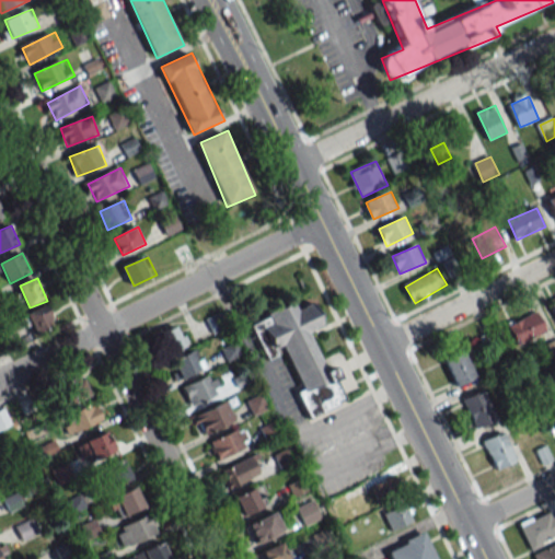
[(253,322),(267,360),(289,352),(303,391),(300,393),(310,418),(348,404),(335,368),(328,370),(314,332),(326,327),(316,303),(299,310),(297,304),(253,322)]
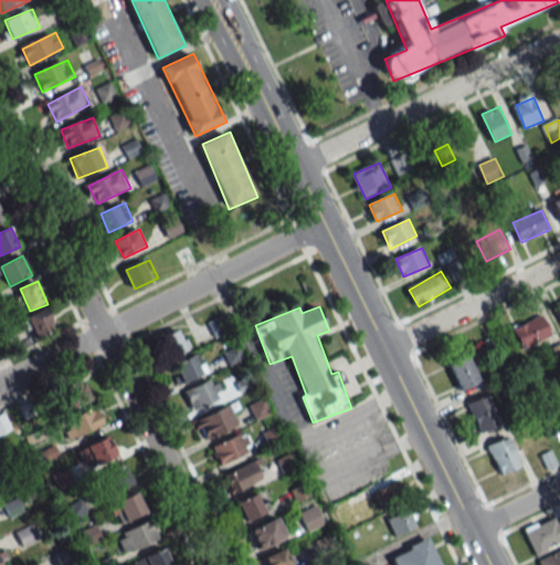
[(30,317),(38,337),(59,328),(51,310),(30,317)]
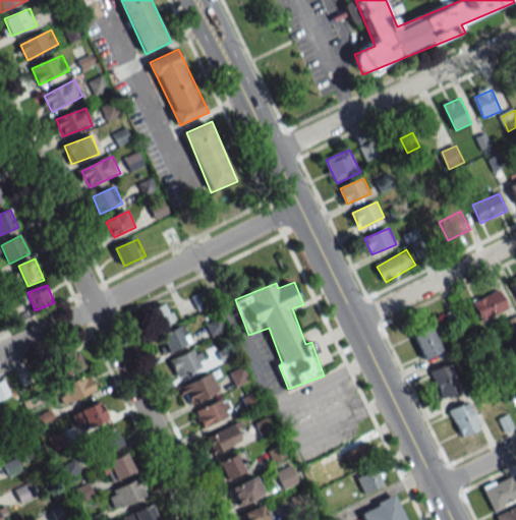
[(474,304),(484,322),(510,307),(500,289),(474,304)]
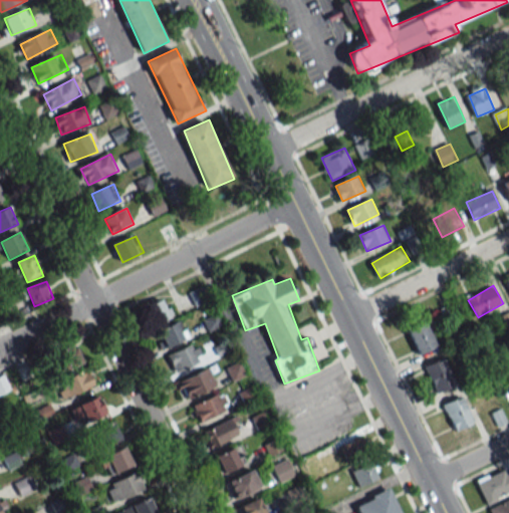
[(176,317),(167,299),(148,307),(156,326),(176,317)]
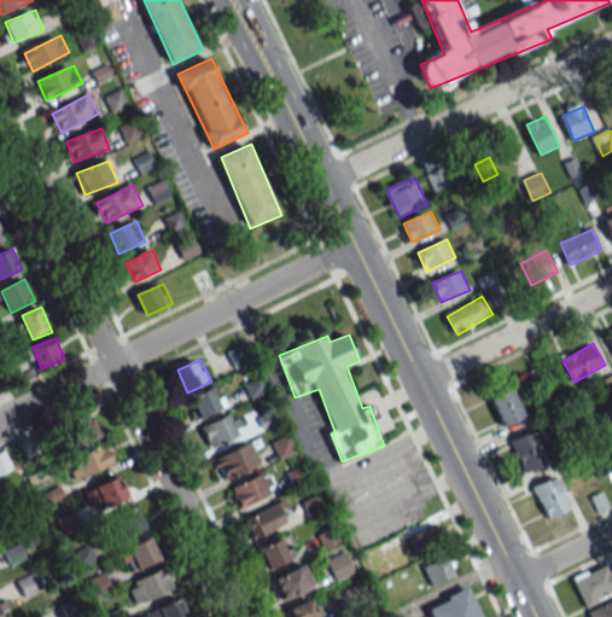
[(199,420),(228,406),(217,386),(190,400),(199,420)]
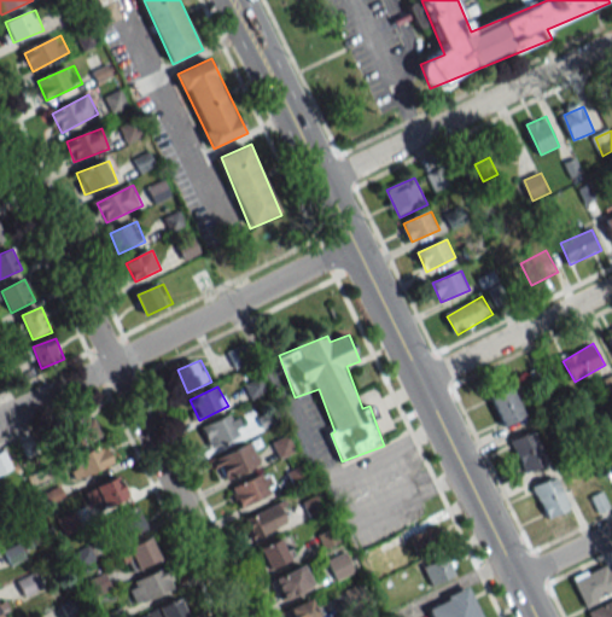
[(528,418),(514,388),(493,396),(506,426),(528,418)]
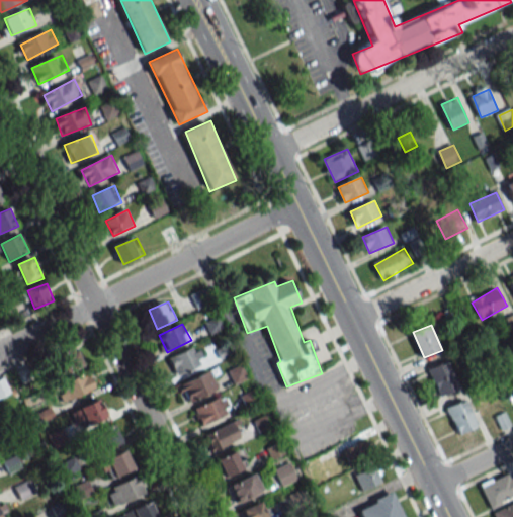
[(171,359),(179,376),(207,362),(198,345),(171,359)]
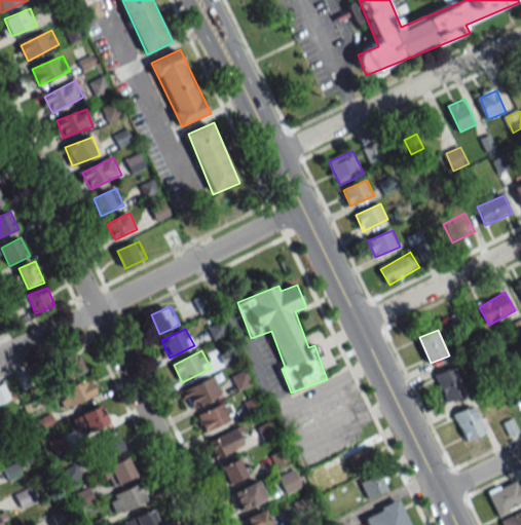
[(53,365),(66,386),(88,374),(77,351),(53,365)]
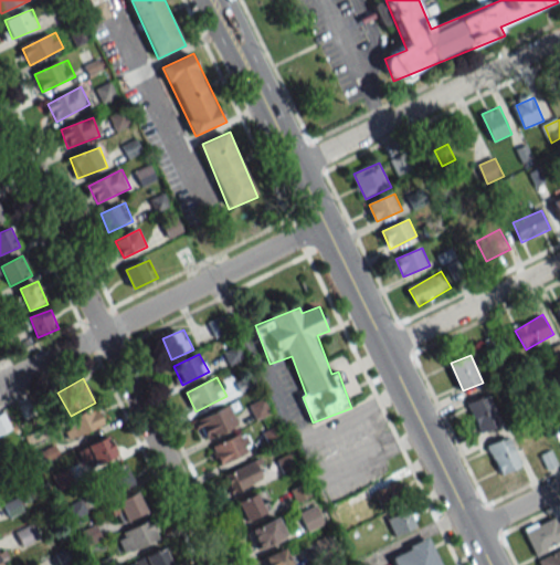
[(469,405),(484,432),(503,422),(488,395),(469,405)]
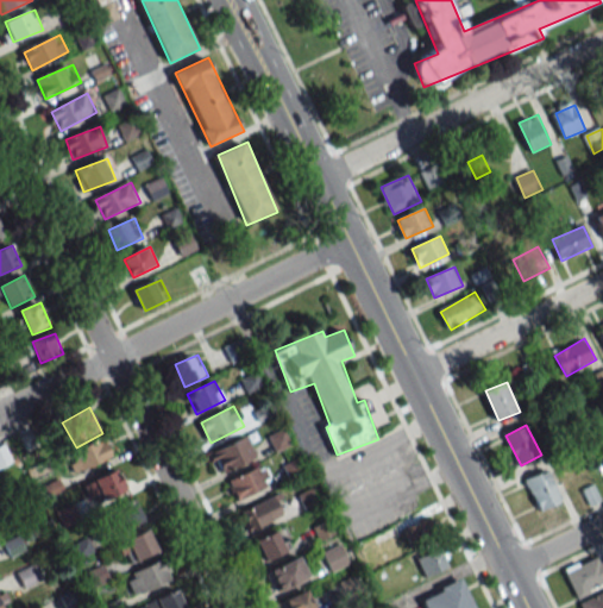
[(221,474),(259,456),(250,437),(213,455),(221,474)]
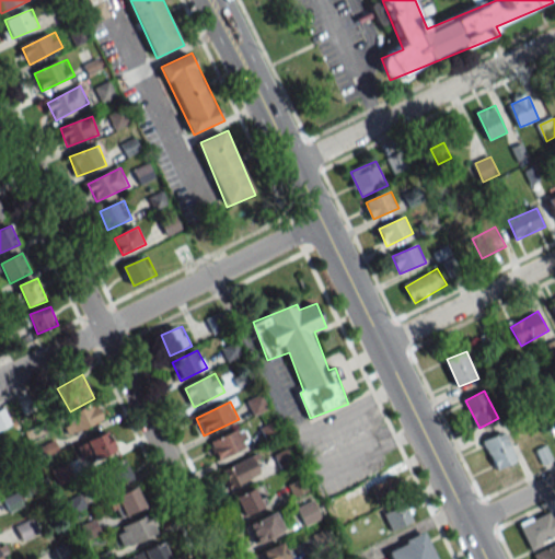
[(105,419),(97,403),(69,416),(78,433),(105,419)]
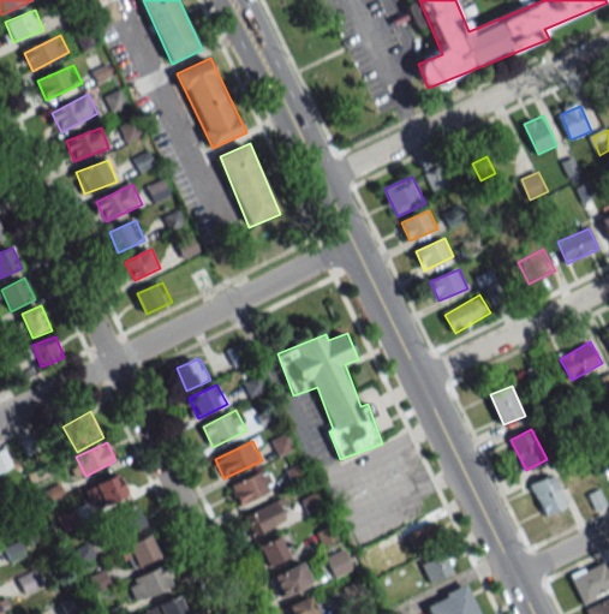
[(0,475),(15,468),(6,449),(0,452),(0,475)]
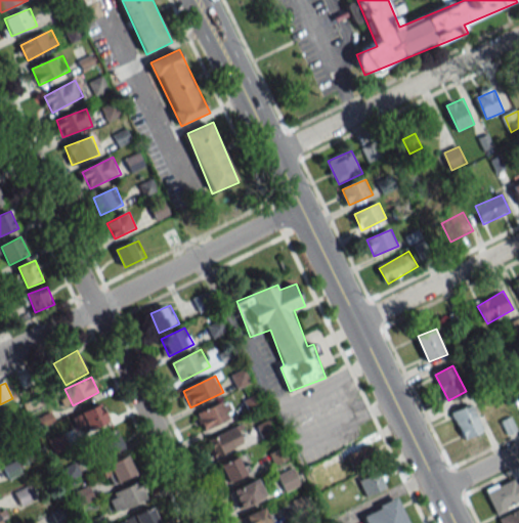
[(200,413),(207,430),(236,417),(229,400),(200,413)]
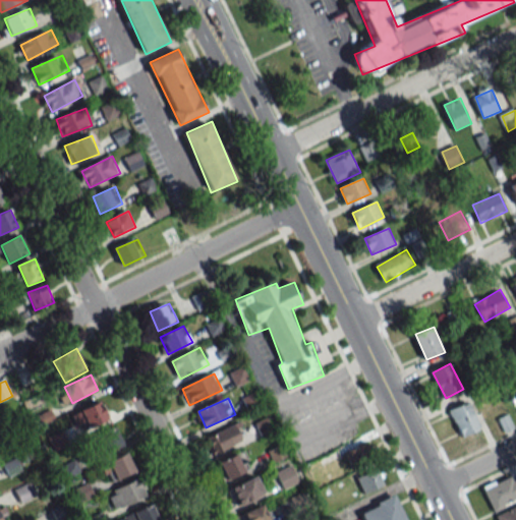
[(77,414),(87,432),(111,419),(102,401),(77,414)]
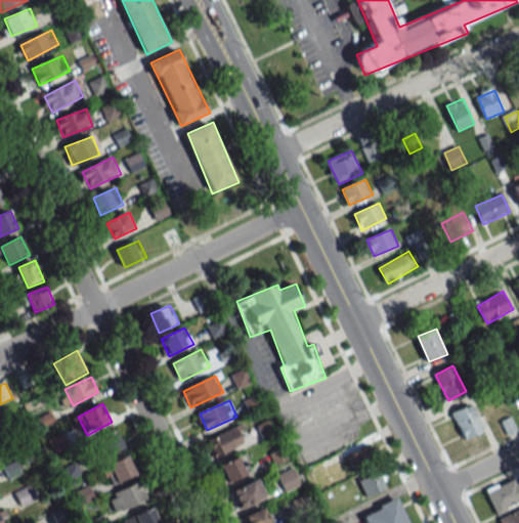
[(484,432),(473,405),(455,413),(467,440),(484,432)]
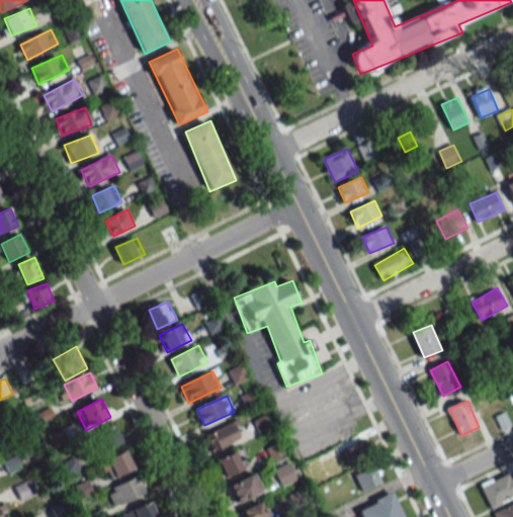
[(247,436),(239,420),(207,436),(216,451),(247,436)]
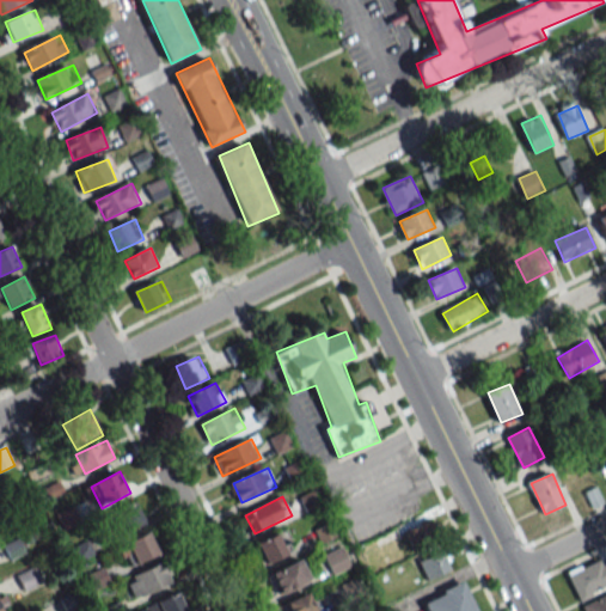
[(116,514),(128,535),(148,523),(136,502),(116,514)]
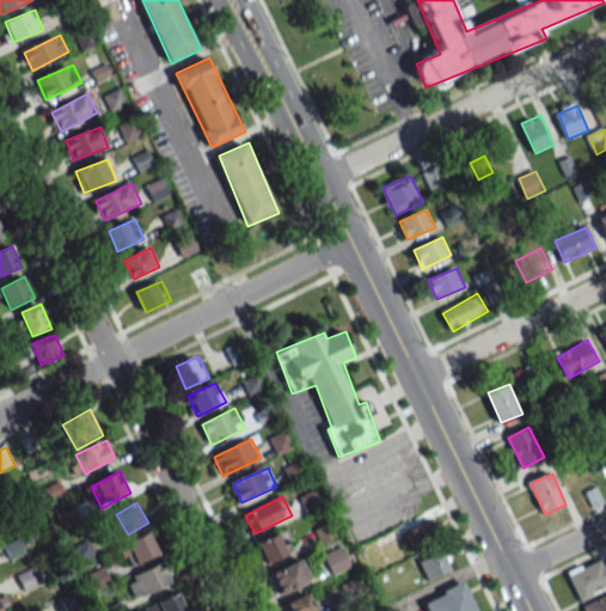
[(163,553),(151,532),(121,548),(133,569),(163,553)]
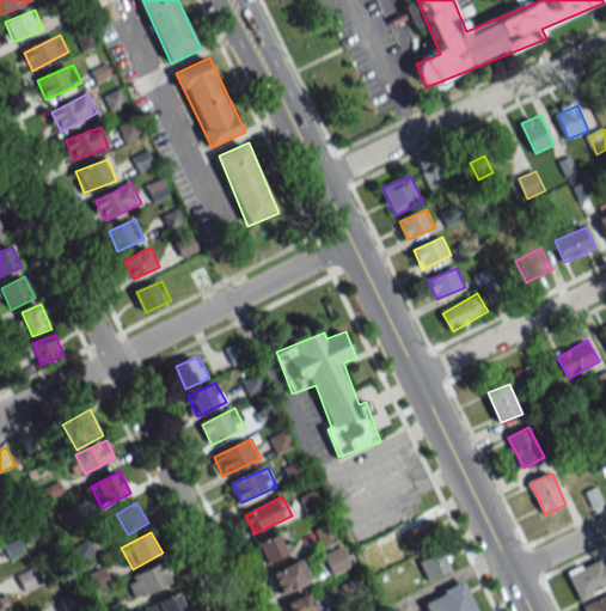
[(259,545),(270,564),(293,551),(282,532),(259,545)]
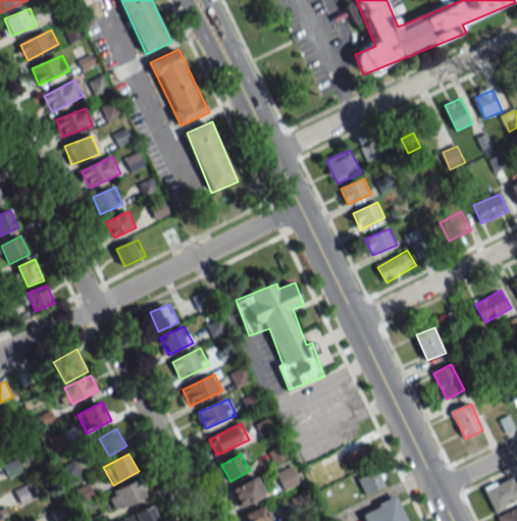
[(278,474),(287,490),(303,483),(295,466),(278,474)]
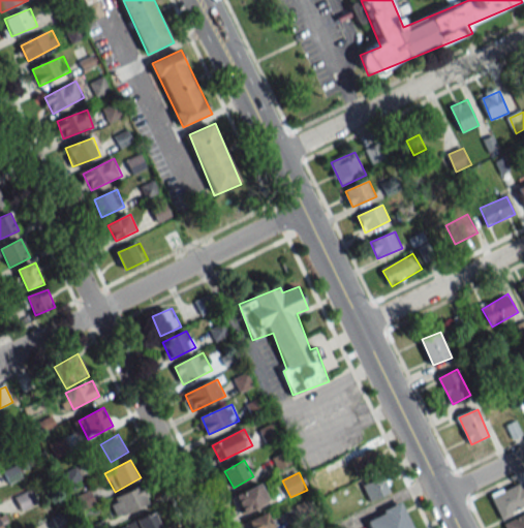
[(365,486),(373,502),(394,493),(386,475),(365,486)]
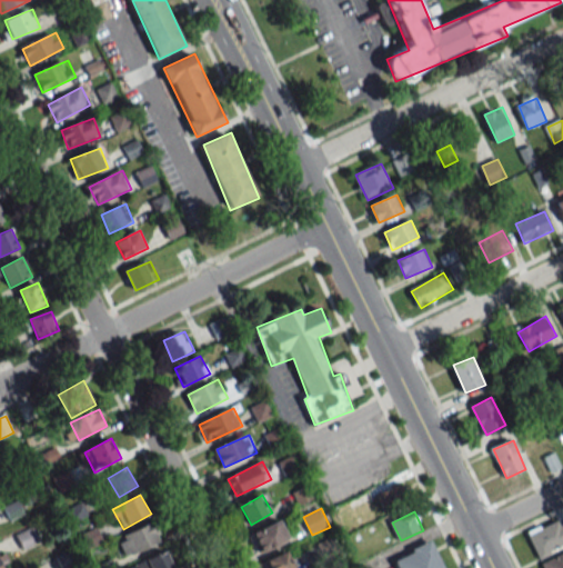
[(562,519),(531,534),(540,558),(562,548),(562,519)]
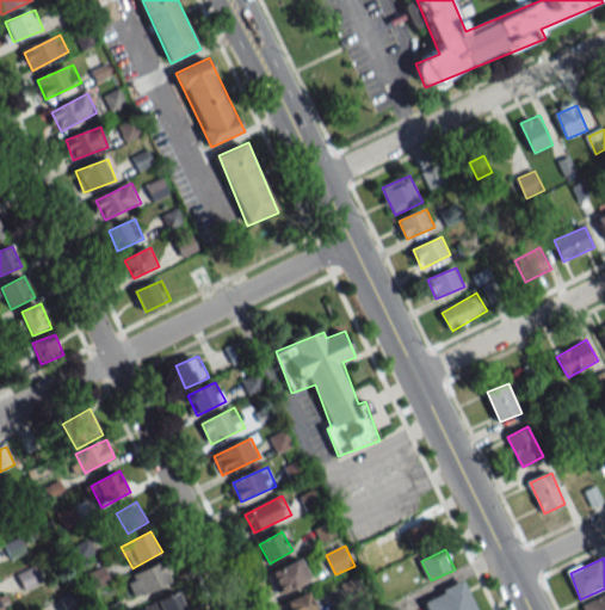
[(273,573),(283,592),(312,579),(302,560),(273,573)]
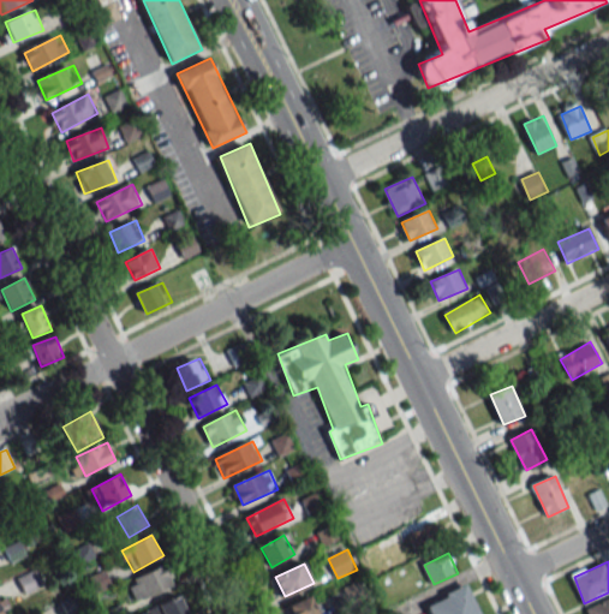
[(175,589),(169,568),(131,578),(137,598),(175,589)]
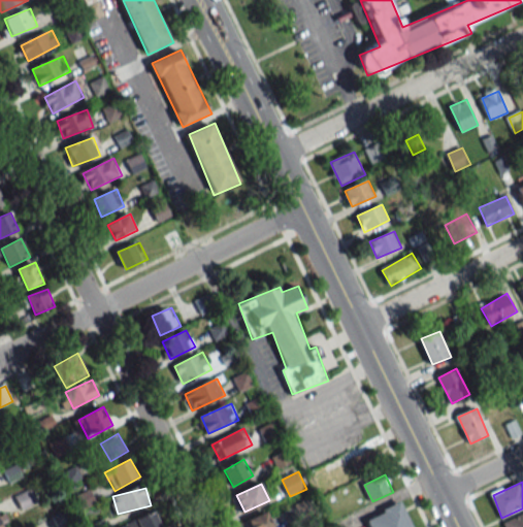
[(402,503),(414,526),(371,526),(369,522),(387,514),(386,511),(402,503)]
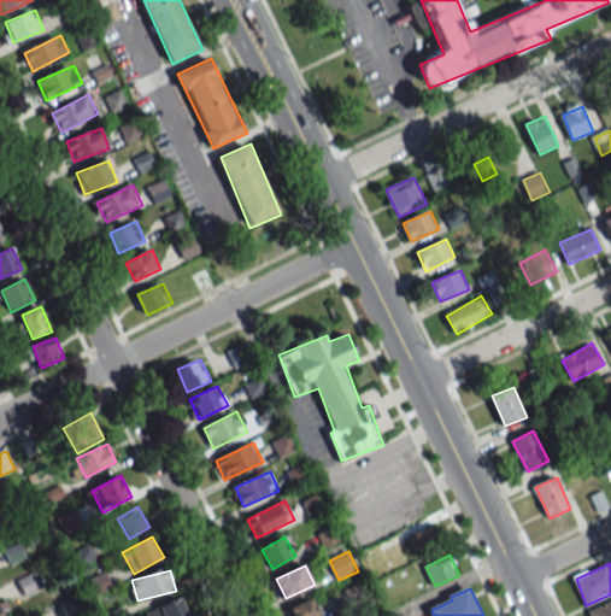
[(0,599),(0,615),(13,615),(4,597),(0,599)]
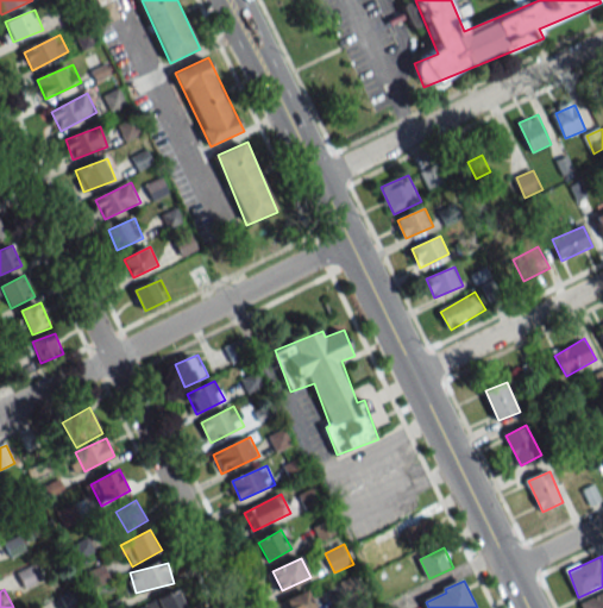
[(188,607),(180,589),(149,606),(149,607),(188,607)]
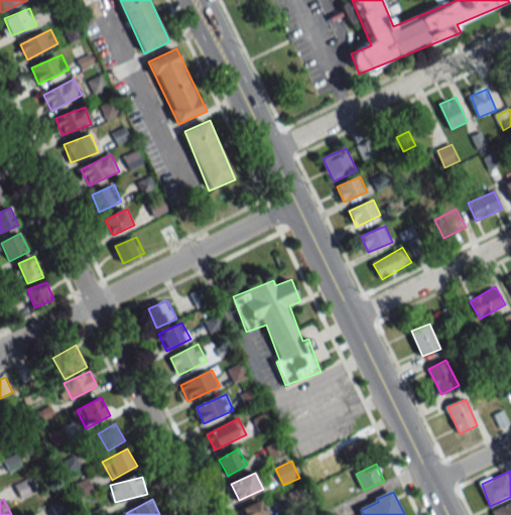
[(243,508),(246,514),(269,514),(264,500),(243,508)]
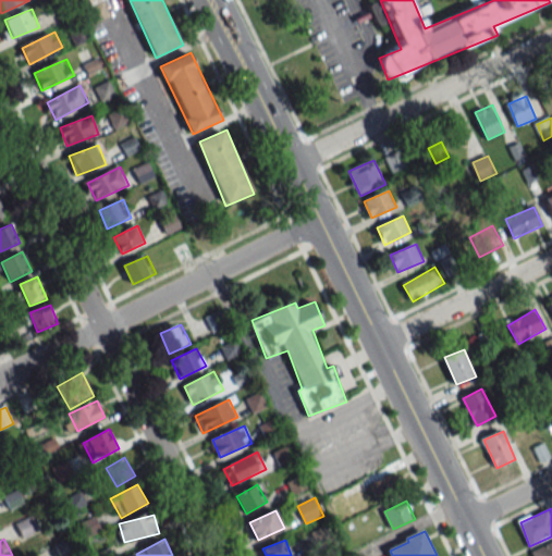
[(551,543),(532,553),(534,555),(551,555),(551,543)]
